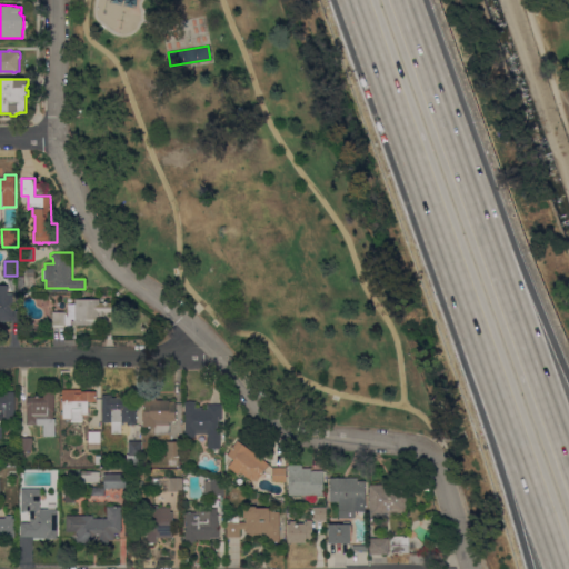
[(18,290),(18,276),(28,276),(28,268),(36,268),(36,290),(18,290)]
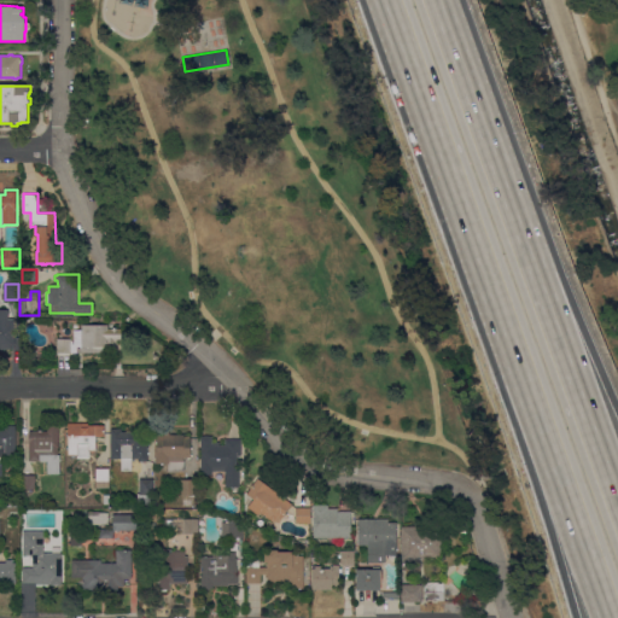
[(0,310),(7,310),(7,319),(15,319),(15,349),(0,349),(0,310)]
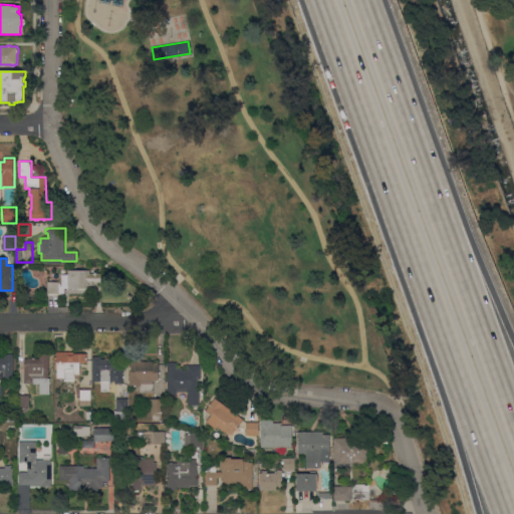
[(59,281),(59,285),(61,285),(61,274),(67,274),(67,270),(90,270),(90,273),(100,273),(100,282),(94,282),(94,285),(90,285),(90,288),(87,288),(87,293),(46,293),(46,281),(59,281)]
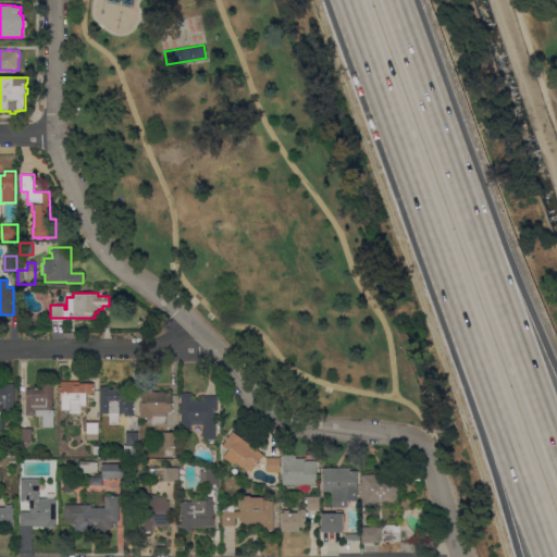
[(79,381),(79,383),(95,383),(95,393),(87,393),(87,406),(82,406),(82,412),(71,412),(71,410),(69,410),(69,412),(64,412),(64,410),(61,410),(61,381),(79,381)]
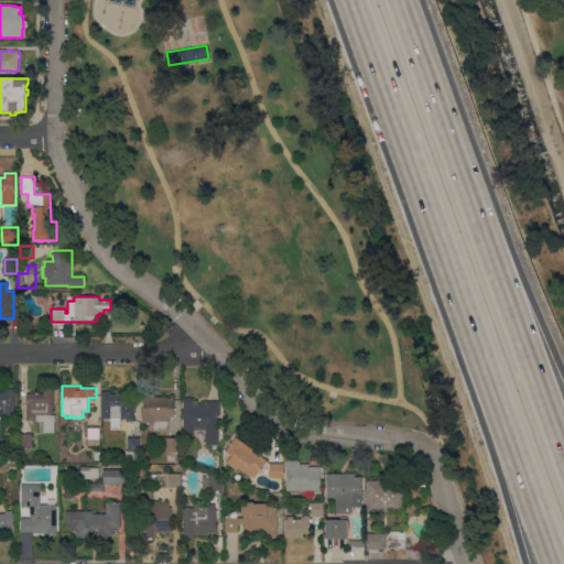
[(14,414),(7,414),(7,416),(0,416),(0,423),(2,423),(2,434),(0,434),(0,392),(4,392),(4,388),(14,388),(14,414)]
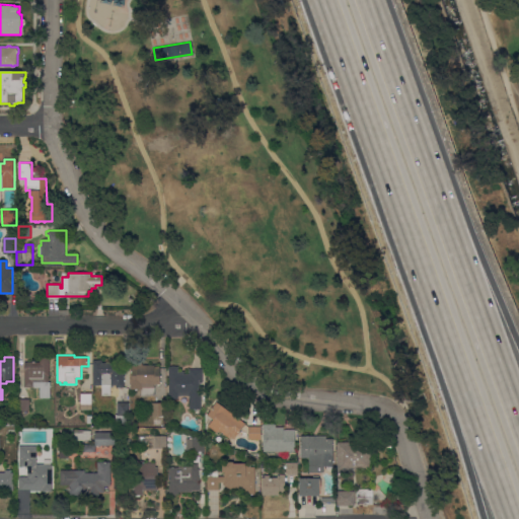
[(51,397),(41,397),(41,387),(33,387),(33,386),(24,386),(24,362),(41,362),(41,357),(50,357),(50,375),(49,375),(49,382),(51,382),(51,397)]
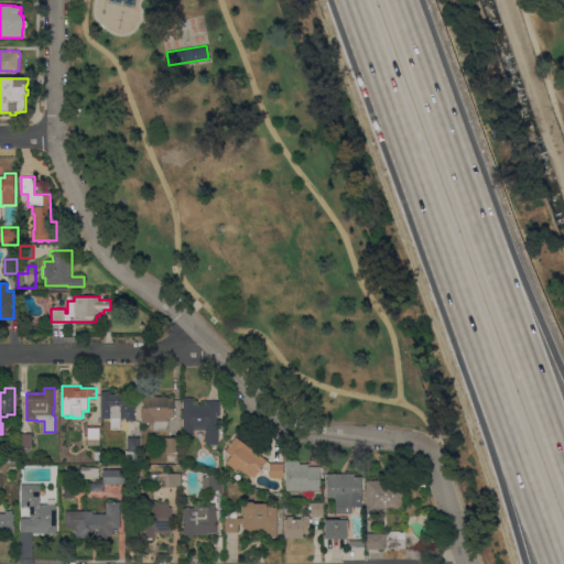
[(101,418),(101,391),(111,391),(111,393),(129,393),(129,397),(136,397),(136,420),(127,420),(127,418),(121,418),(121,429),(111,429),(111,418),(101,418)]
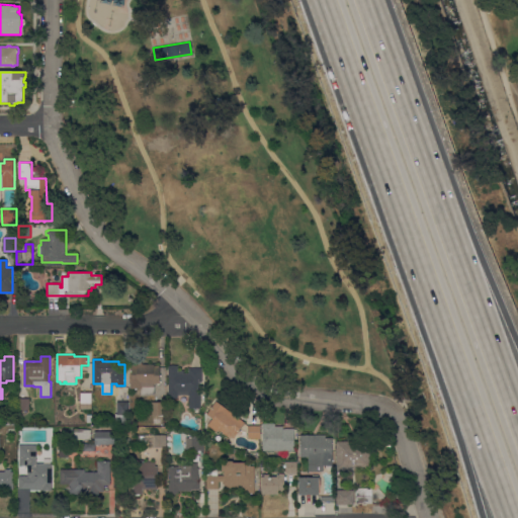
[(132,364),(139,364),(139,362),(143,362),(143,364),(155,363),(155,365),(160,365),(160,366),(160,369),(161,369),(161,371),(161,374),(161,376),(161,380),(161,382),(161,383),(158,383),(155,383),(155,395),(142,395),(142,389),(138,389),(138,390),(136,390),(136,389),(132,389),(131,377),(132,377),(132,364)]
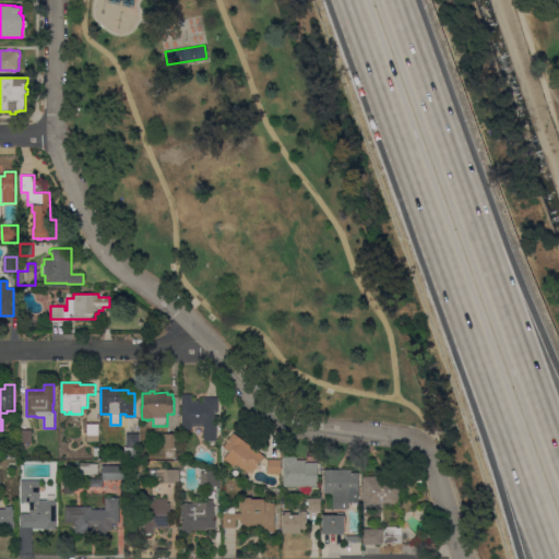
[(203,440),(203,426),(191,426),(191,429),(182,429),(181,394),(192,394),(192,400),(199,400),(200,403),(204,403),(204,397),(218,397),(219,412),(215,412),(215,419),(217,419),(217,440),(204,440),(203,440)]
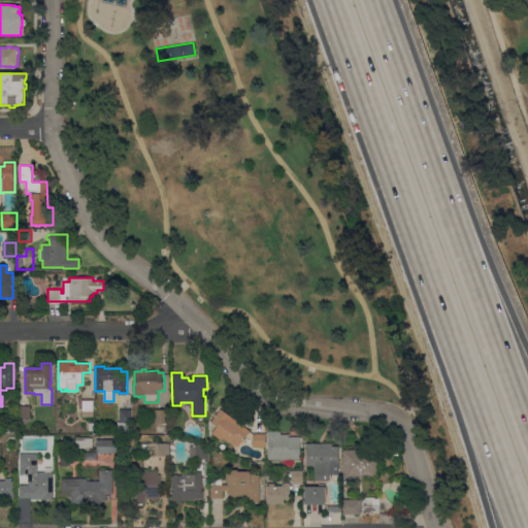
[(93,400),(93,417),(81,417),(81,400),(93,400)]
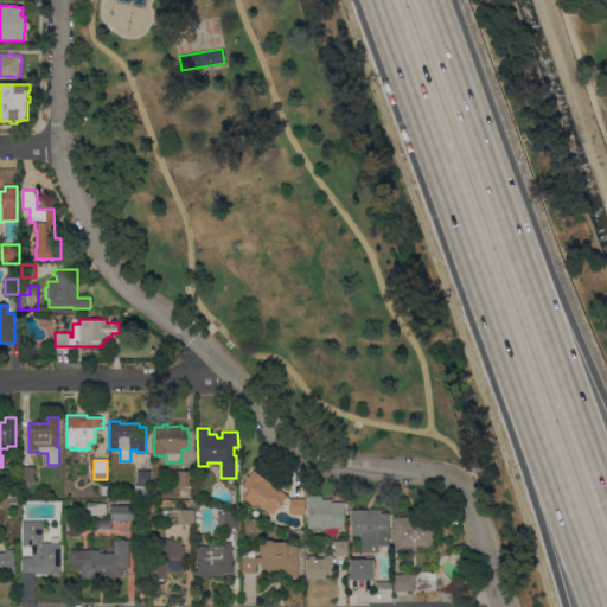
[(34,479),(21,479),(21,466),(34,466),(34,479)]
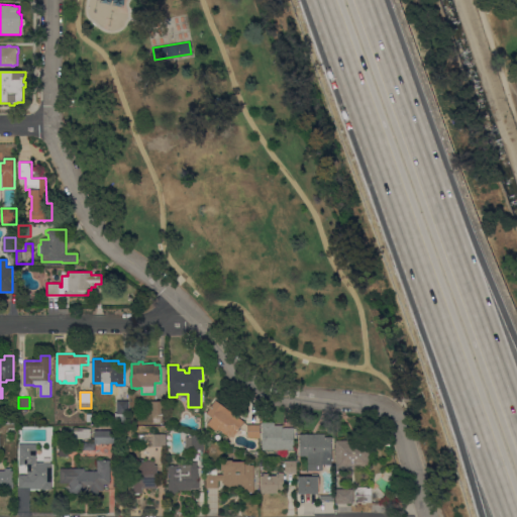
[(128,400),(129,413),(126,413),(126,419),(115,419),(115,412),(117,412),(116,401),(117,401),(128,400)]
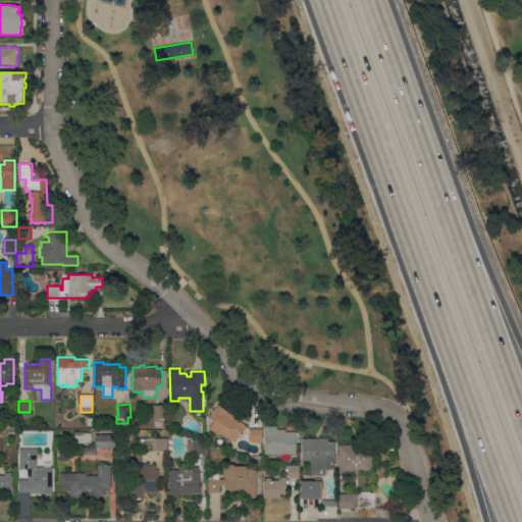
[(214,422),(208,417),(217,404),(248,425),(236,441),(233,440),(231,440),(220,432),(219,435),(210,428),(214,422)]
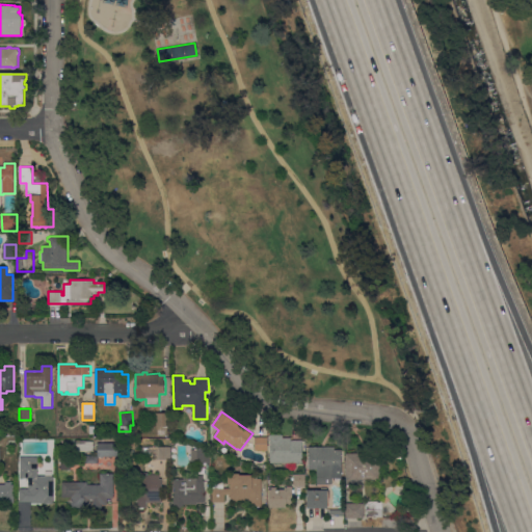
[(169,413),(169,426),(156,426),(156,413),(169,413)]
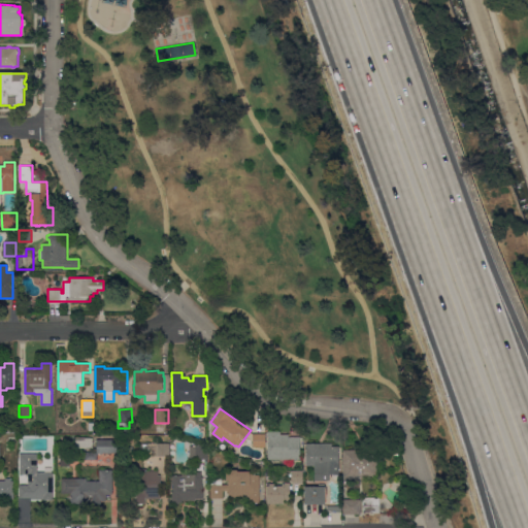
[(5,425),(15,426),(15,433),(5,433),(5,425)]
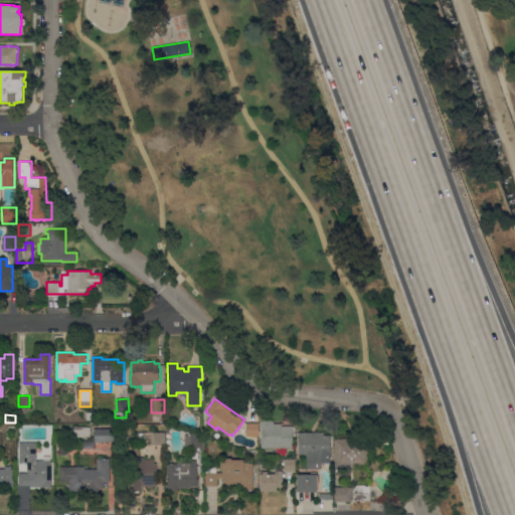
[(261,420),(274,420),(274,423),(282,423),(282,425),(293,425),(293,448),(261,448),(261,420)]
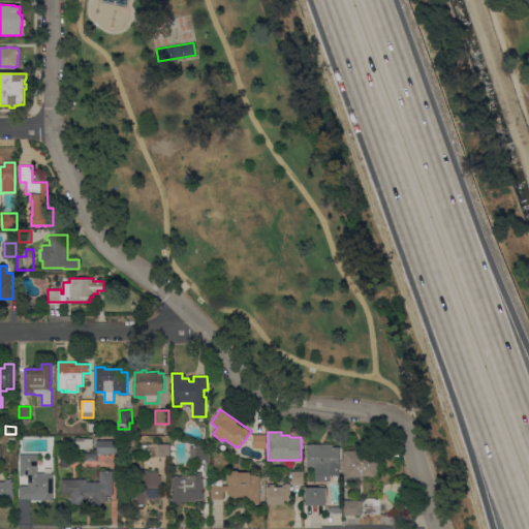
[(266,434),(266,447),(254,447),(254,434),(266,434)]
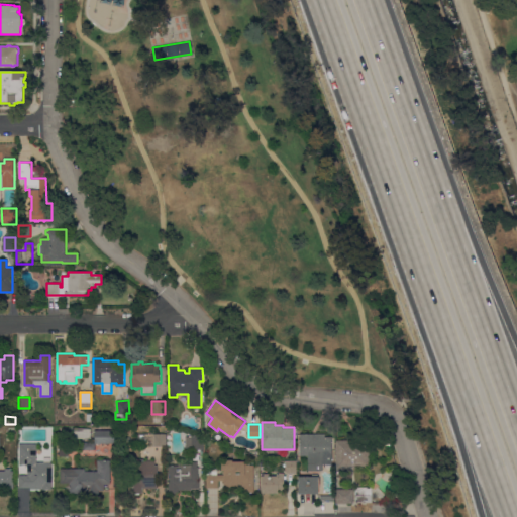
[(91,428),(91,438),(75,438),(75,428),(91,428)]
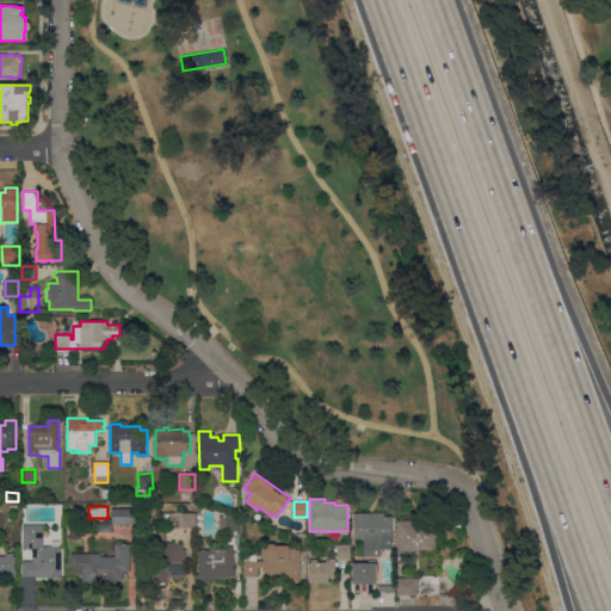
[(99,523),(112,523),(112,508),(136,508),(135,524),(113,524),(113,532),(99,531),(99,523)]
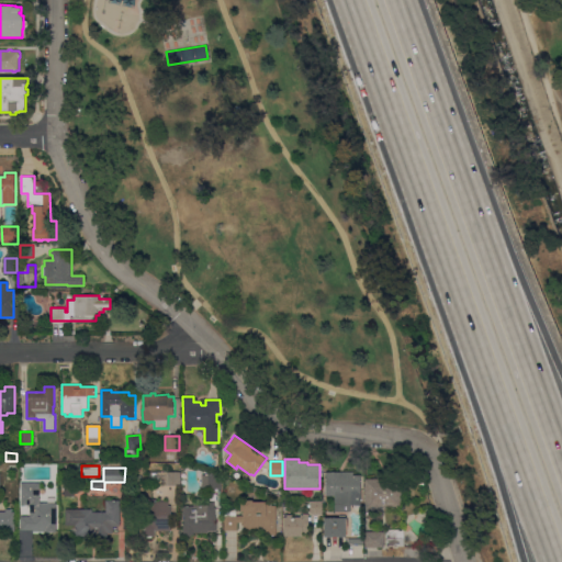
[(245,473),(242,481),(229,475),(233,469),(245,473)]
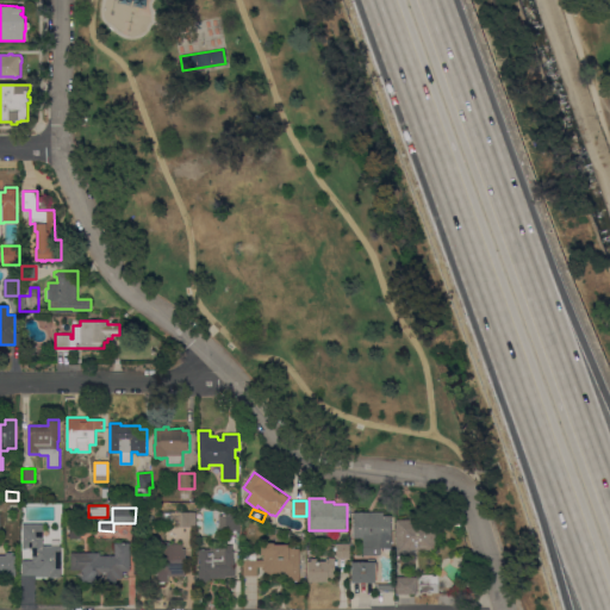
[(195,511),(197,527),(180,527),(180,511),(195,511)]
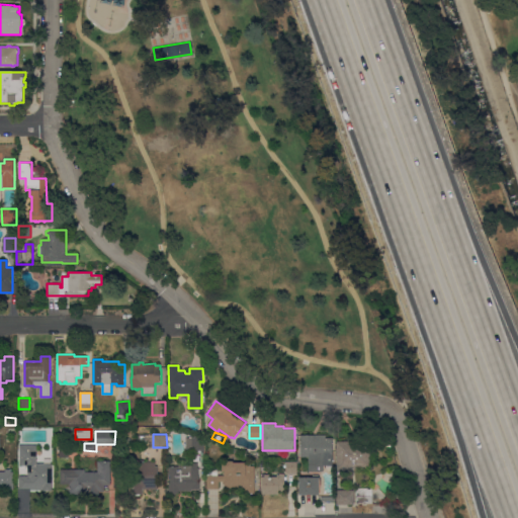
[(196,437),(203,437),(203,450),(186,450),(186,437),(192,437),(192,435),(196,435),(196,437)]
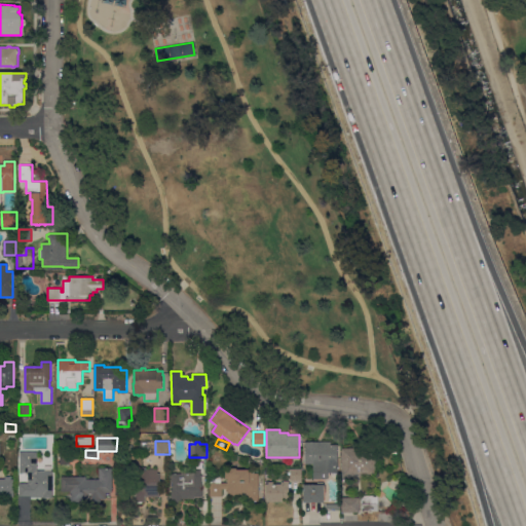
[(304,463),(304,442),(331,442),(331,444),(338,444),(338,474),(312,474),(312,463),(304,463)]
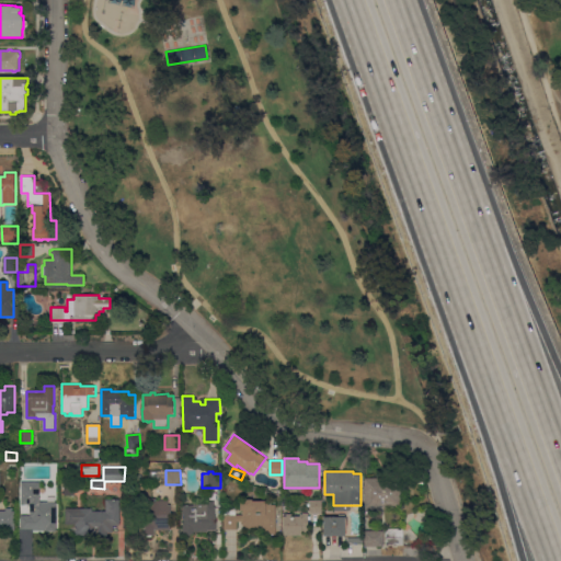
[(377,478),(377,474),(392,474),(392,478),(402,478),(402,507),(371,507),(371,510),(366,510),(366,507),(365,507),(365,478),(377,478)]
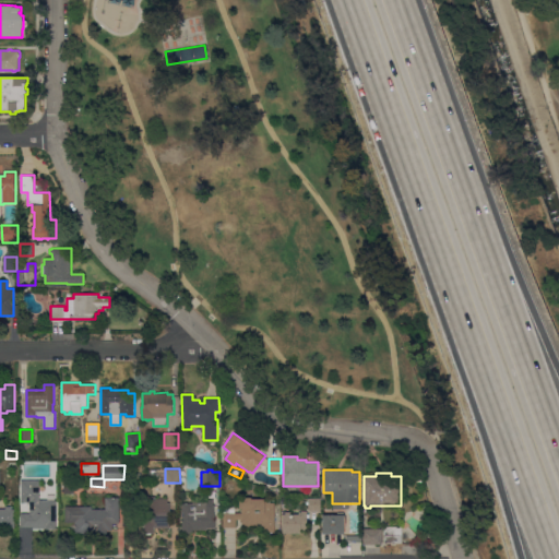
[(21,479),(39,479),(39,500),(57,500),(57,530),(46,530),(46,528),(33,528),(33,526),(21,526),(21,513),(30,513),(30,501),(21,501),(21,479)]
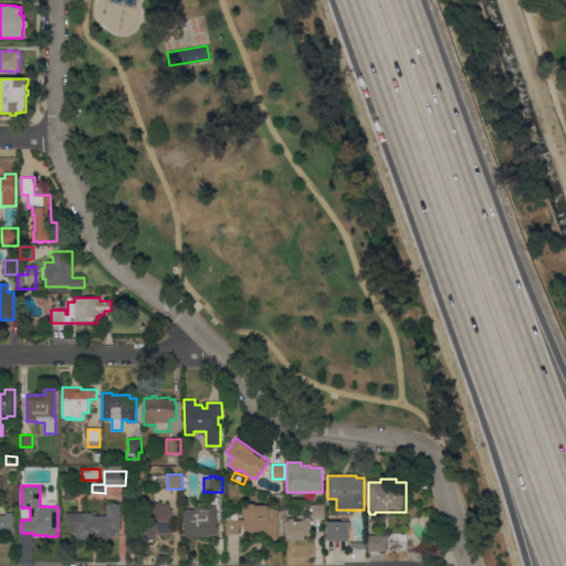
[(79,485),(79,495),(74,499),(65,499),(65,485),(79,485)]
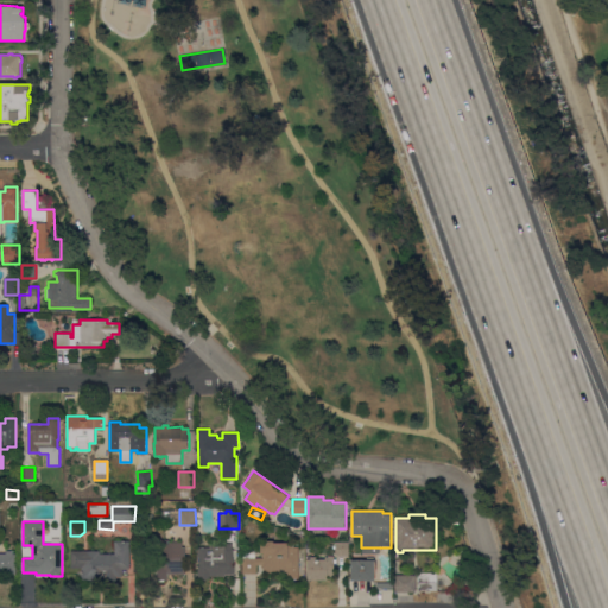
[(156,539),(169,539),(169,543),(183,543),(183,548),(185,548),(185,574),(168,574),(168,580),(165,580),(164,581),(159,581),(159,580),(156,580),(156,539)]
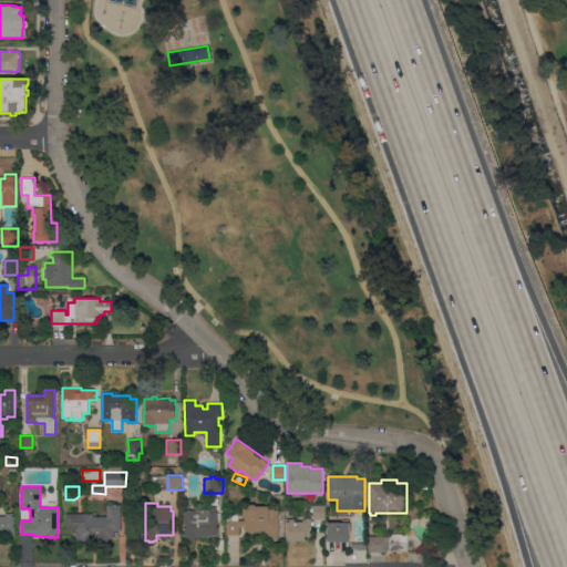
[(196,503),(210,503),(210,506),(218,506),(218,527),(219,527),(219,536),(210,536),(210,537),(196,537),(196,539),(194,539),(193,540),(189,540),(187,539),(185,539),(185,527),(186,527),(186,519),(185,519),(185,509),(196,509),(196,503)]
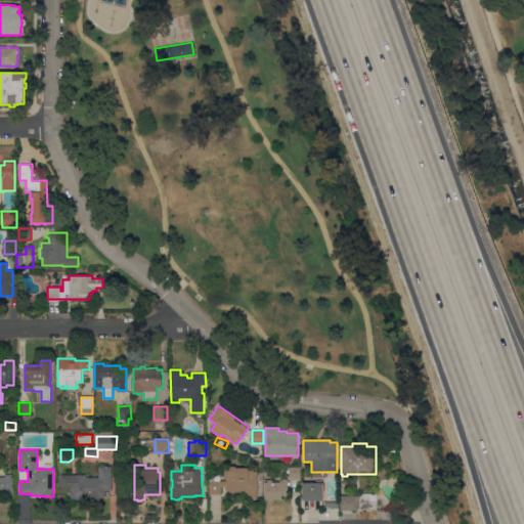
[(86,474),(87,477),(99,477),(99,466),(112,466),(113,490),(105,490),(105,496),(101,496),(101,499),(71,499),(71,489),(61,489),(61,475),(86,474)]
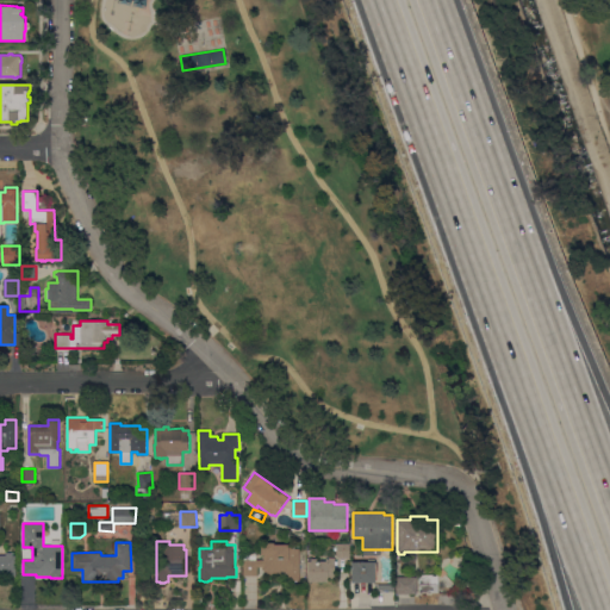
[(265,566),(259,566),(259,576),(243,576),(243,560),(263,559),(263,554),(262,554),(262,542),(275,542),(275,545),(294,543),(294,548),(300,548),(300,580),(288,580),(288,574),(265,576),(265,566)]
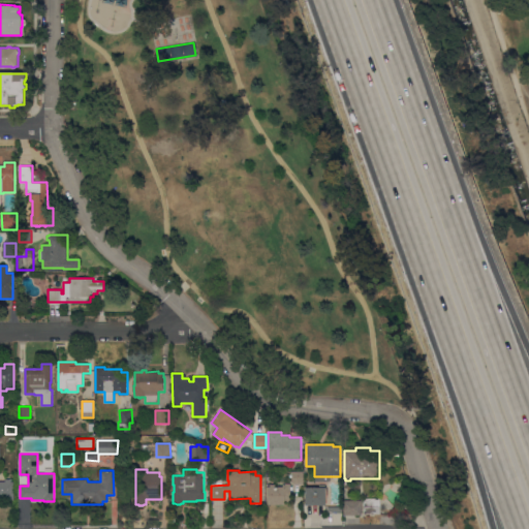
[(303,484),(291,484),(291,472),(303,472),(303,484)]
